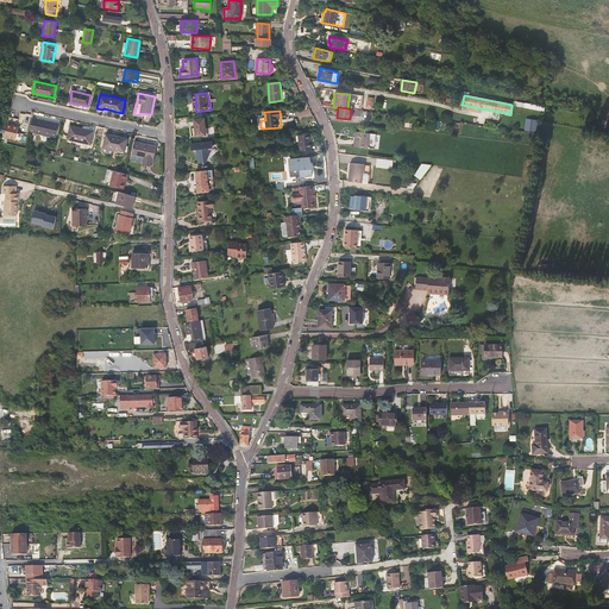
[(31,126),(30,132),(56,137),(58,124),(55,123),(54,125),(50,125),(51,121),(33,118),(31,126)]
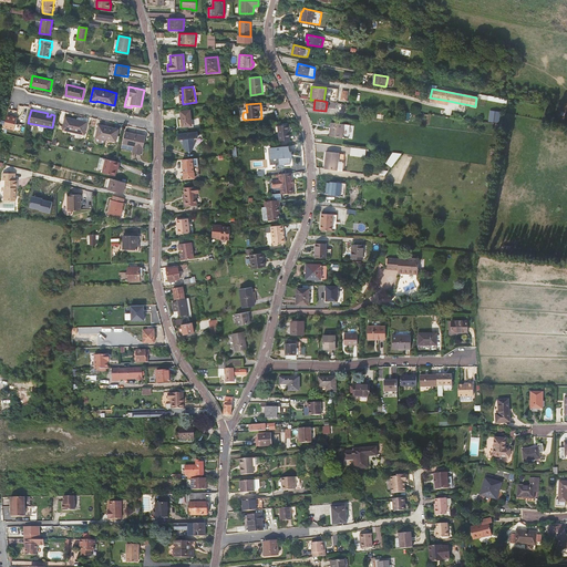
[(192,125),(191,110),(181,111),(182,127),(192,125)]
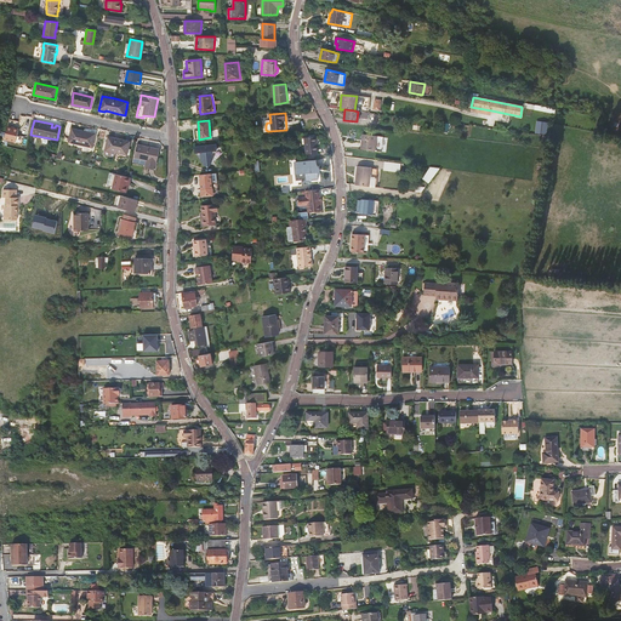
[(548,134),(548,121),(536,120),(536,132),(548,134)]
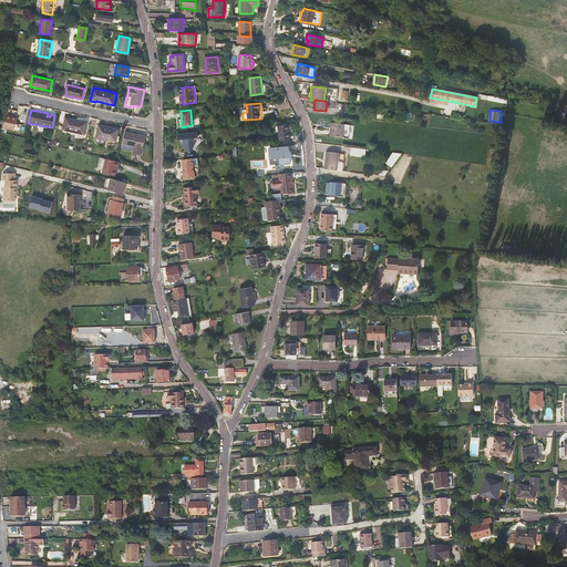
[(18,117),(8,115),(4,126),(4,127),(16,130),(18,117)]
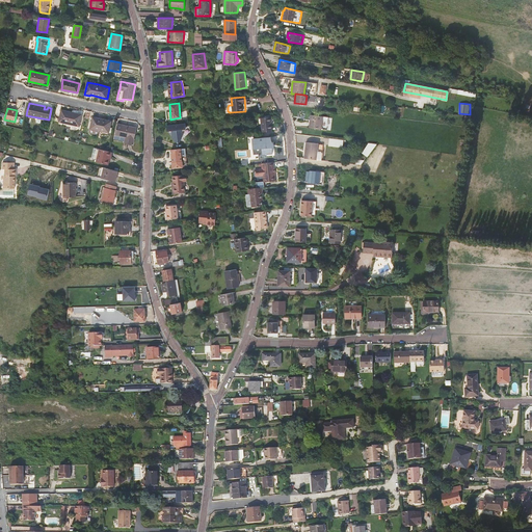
[(82,114),(61,110),(59,122),(79,126),(82,114)]
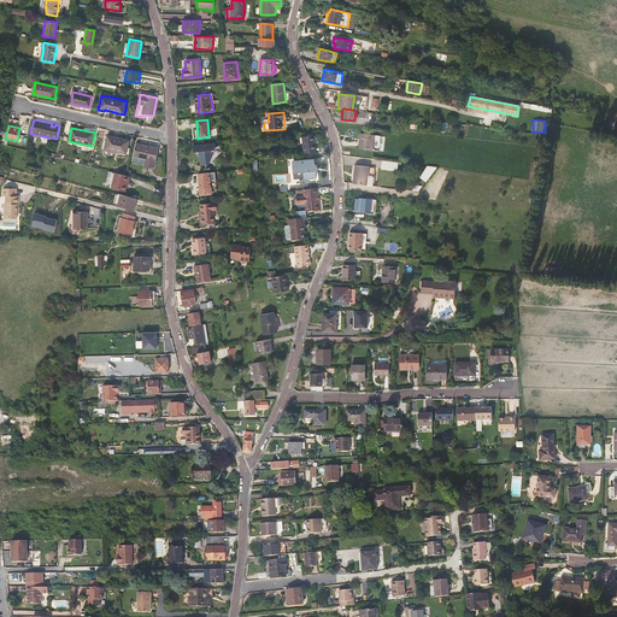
[(360,133),(360,139),(362,140),(360,148),(372,150),(375,135),(360,133)]
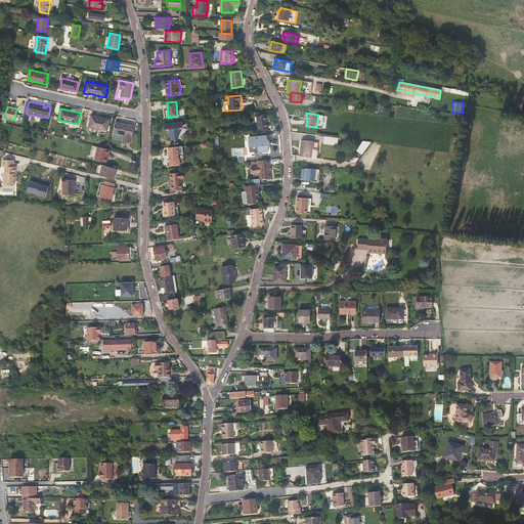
[(108,125),(110,122),(110,119),(99,117),(99,116),(97,115),(96,117),(91,115),(88,130),(90,132),(94,133),(97,132),(97,129),(107,131),(108,128),(108,125)]
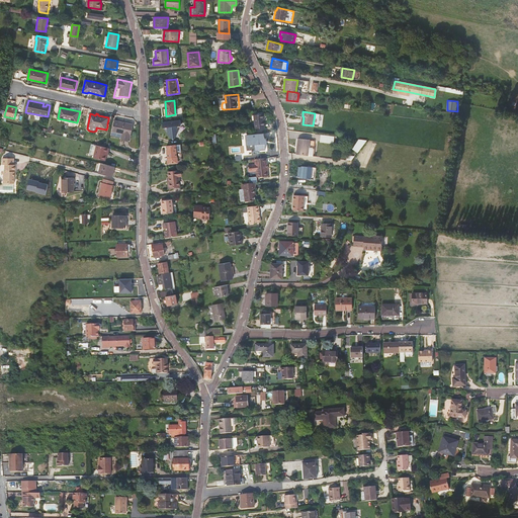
[(264,118),(264,114),(254,115),(255,128),(264,127),(263,118),(264,118)]
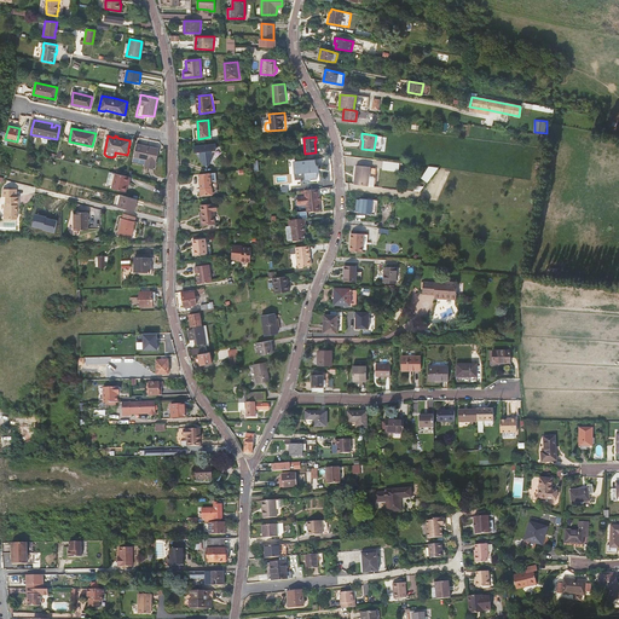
[(403,152),(404,142),(392,140),(391,151),(403,152)]
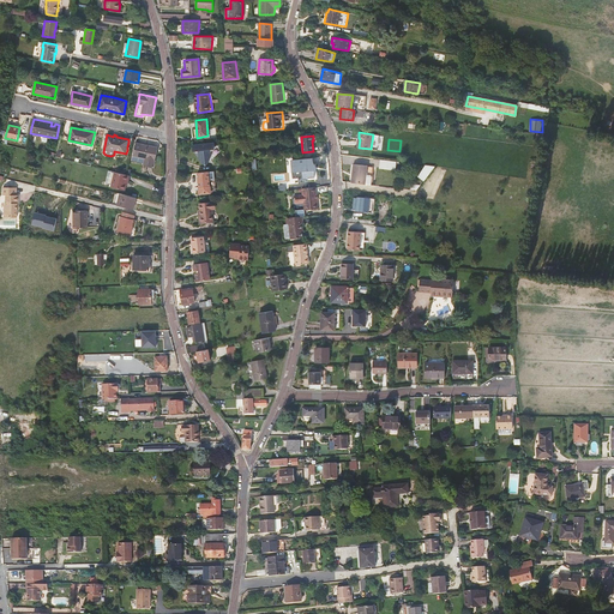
[(158,148),(136,143),(133,156),(145,158),(144,166),(154,168),(155,161),(158,148)]
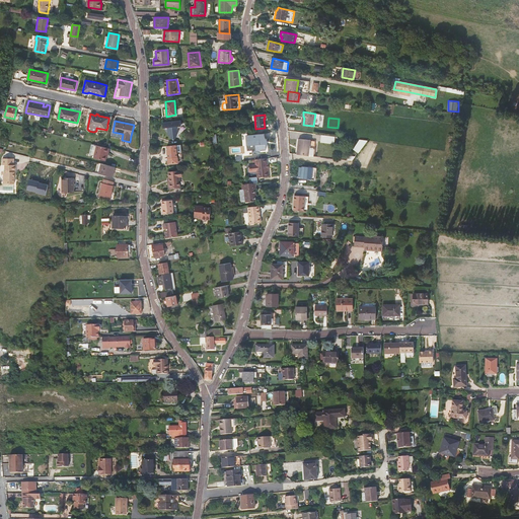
[(163,128),(165,128),(167,129),(168,134),(170,136),(170,137),(173,140),(176,136),(176,135),(177,133),(177,129),(181,125),(180,121),(162,122),(163,128)]
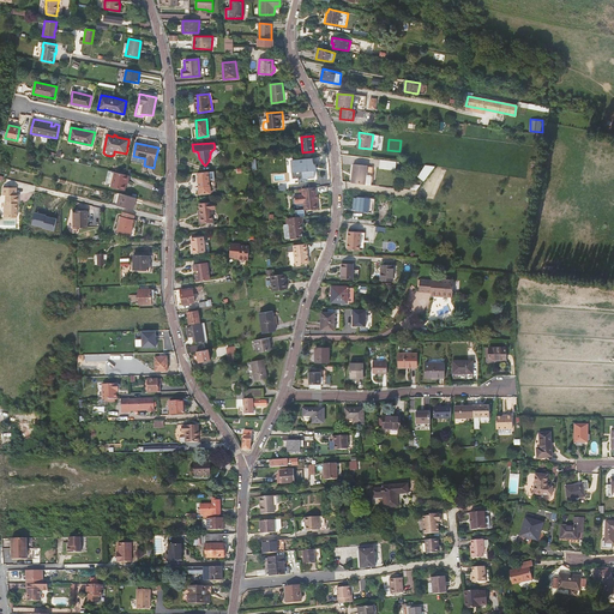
[(301,176),(301,180),(302,179),(304,179),(305,178),(306,178),(307,178),(308,179),(311,179),(311,176),(317,176),(317,169),(314,169),(313,166),(315,164),(314,158),(308,160),(308,158),(294,160),(296,176),(301,176)]
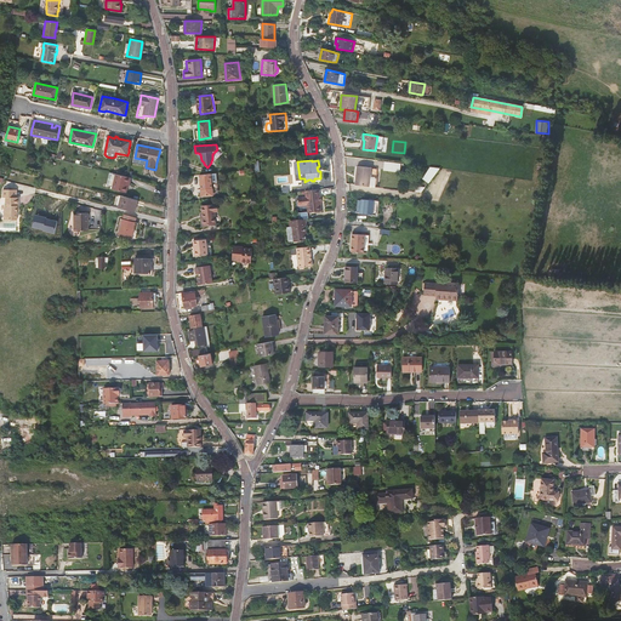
[(399,163),(385,161),(383,171),(397,172),(399,163)]
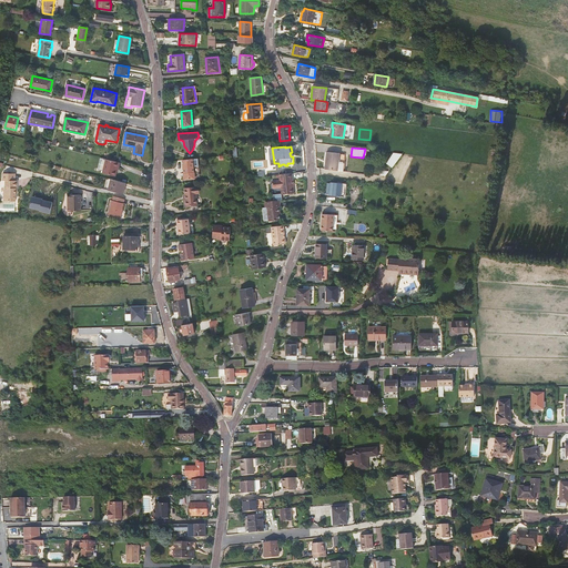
[(325,169),(344,171),(345,154),(327,152),(325,169)]
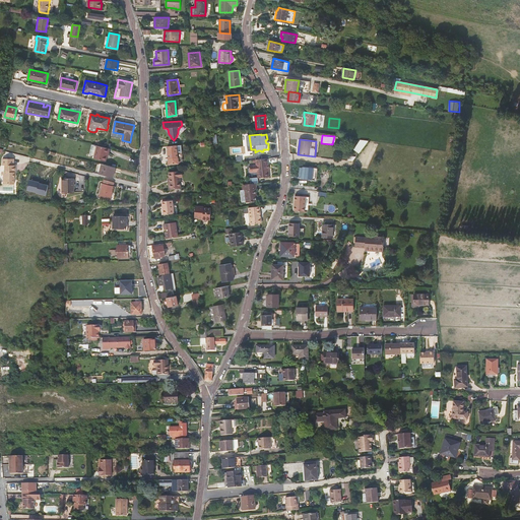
[(369,141),(361,140),(353,149),(359,153),(369,141)]
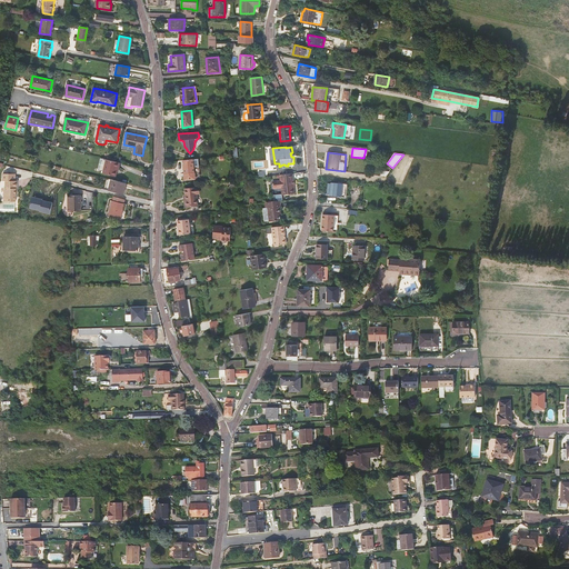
[(119,170),(121,162),(117,161),(108,159),(103,173),(117,176),(118,169),(119,170)]
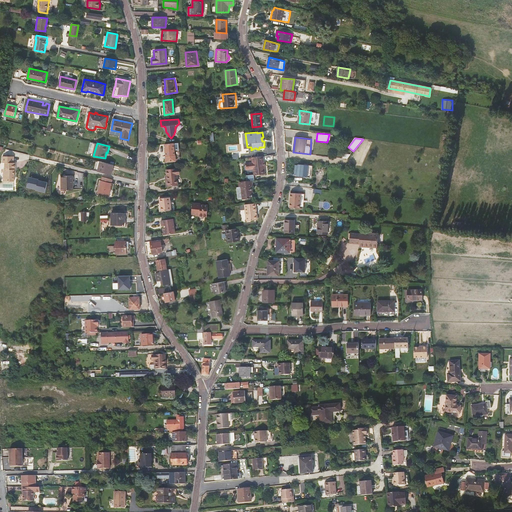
[(164,144),(165,157),(167,157),(168,162),(176,161),(174,143),(164,144)]
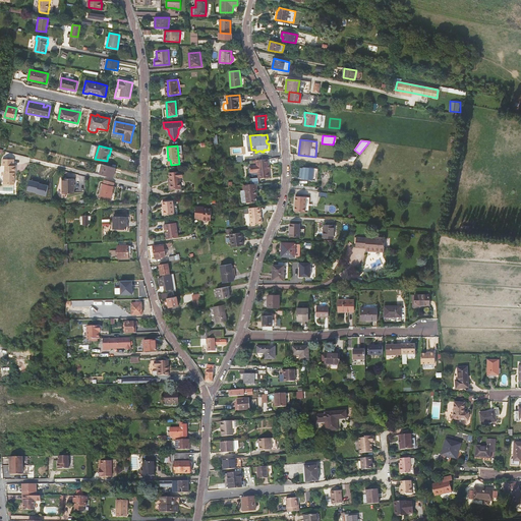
[(14,166),(14,159),(3,159),(3,166),(5,166),(5,172),(4,172),(4,184),(14,184),(14,178),(15,173),(16,173),(16,166),(14,166)]
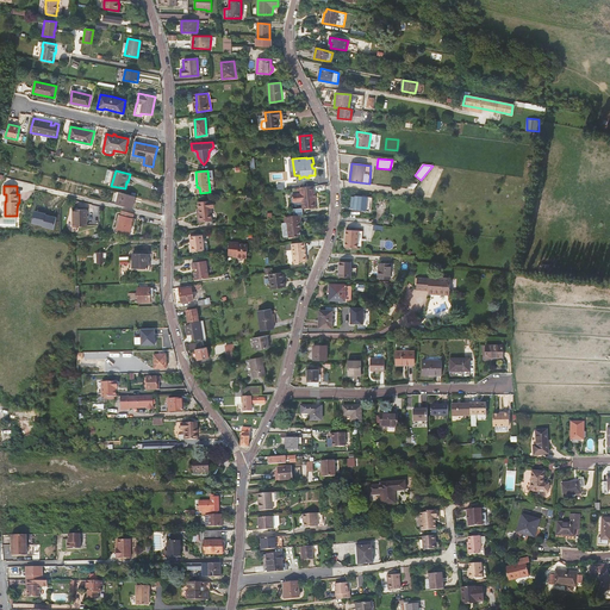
[(316,207),(315,198),(313,193),(312,186),(298,187),(299,193),(291,194),(292,203),(300,201),(302,209),(316,207)]
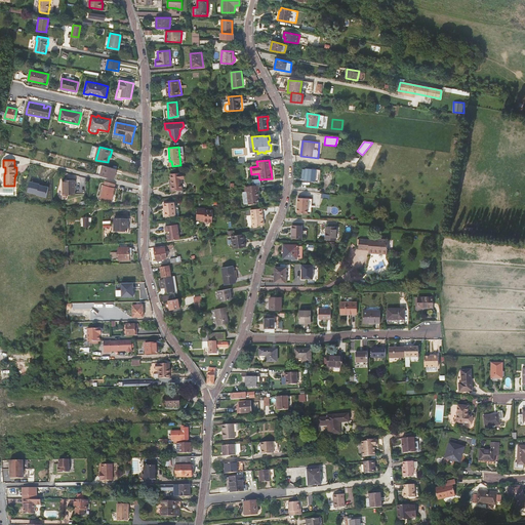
[(101,165),(98,175),(114,178),(117,169),(101,165)]
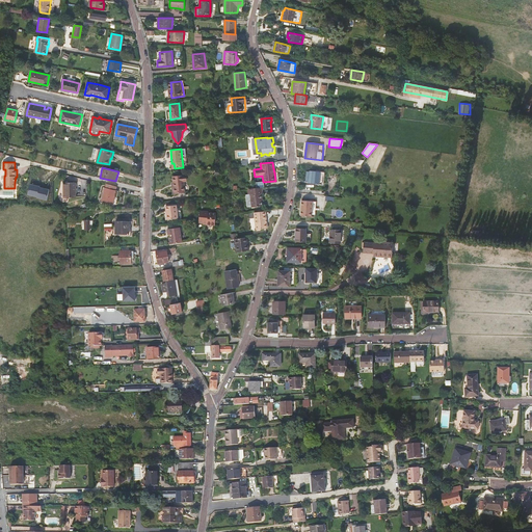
[(307,173),(306,173),(304,179),(309,179),(308,182),(314,183),(315,170),(310,169),(309,171),(307,171),(307,173)]
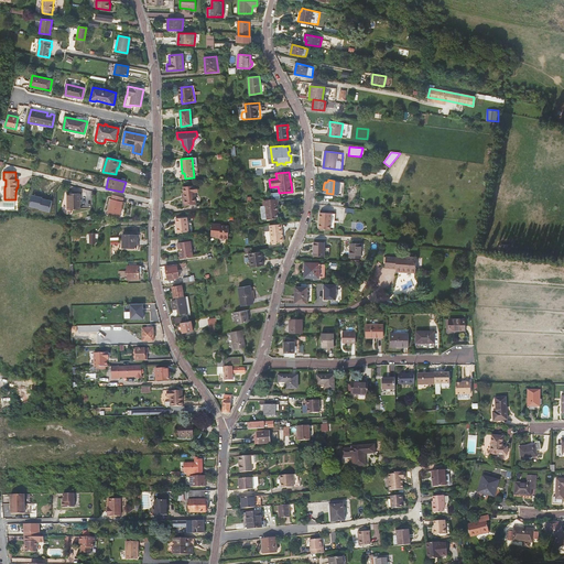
[(184,198),(183,198),(183,205),(196,203),(195,192),(196,192),(196,186),(183,187),(184,194),(184,198)]
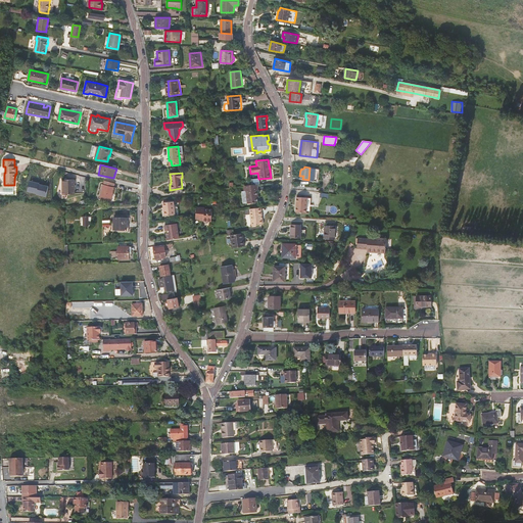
[(75,194),(75,179),(62,179),(63,185),(64,185),(64,194),(75,194)]
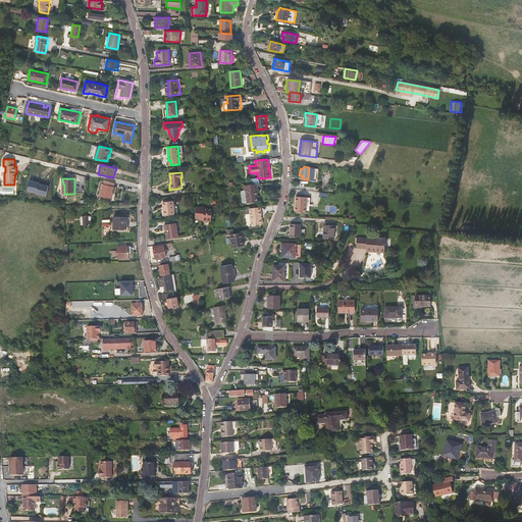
[(40,183),(30,180),(28,191),(38,193),(37,194),(47,196),(49,186),(40,184),(40,183)]
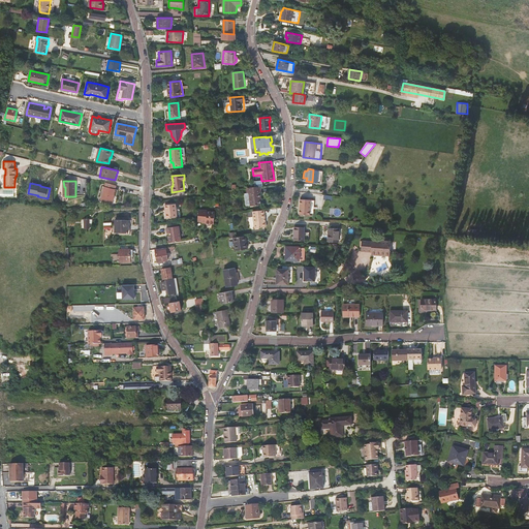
[(110,183),(106,183),(105,187),(104,186),(101,199),(113,203),(116,189),(115,189),(116,185),(110,183)]
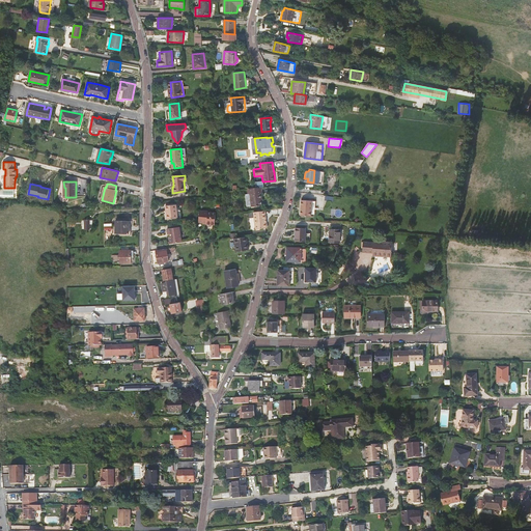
[(261,206),(260,201),(260,198),(261,198),(261,193),(262,193),(261,187),(247,189),(247,195),(249,195),(250,207),(261,206)]
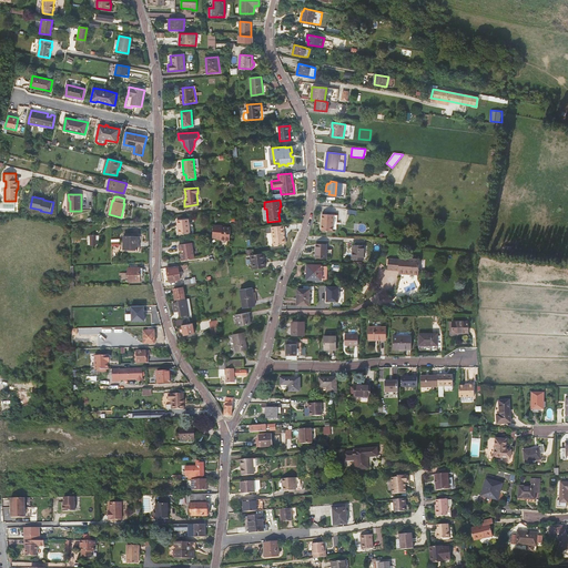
[(333,231),(333,214),(322,213),(321,231),(333,231)]
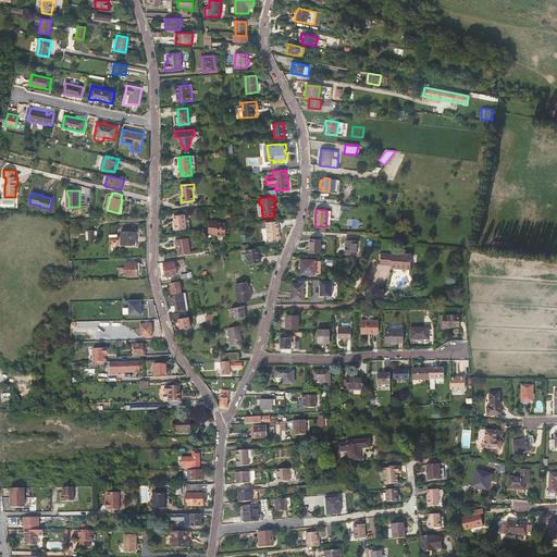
[(173,215),(174,221),(175,220),(176,230),(186,229),(185,219),(185,214),(173,215)]
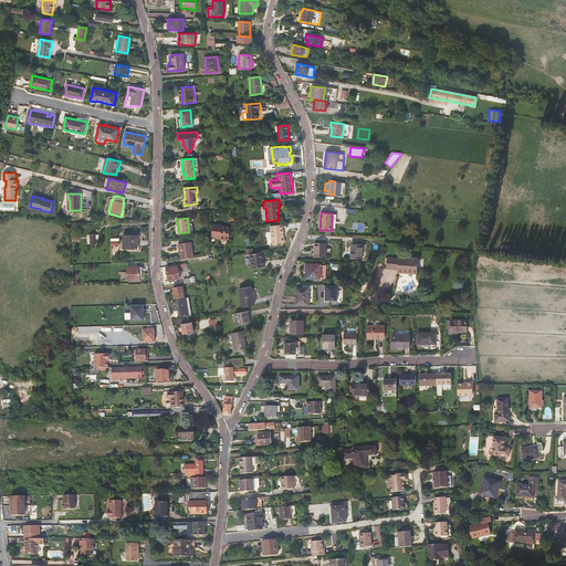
[(212,236),(217,237),(221,237),(221,238),(229,239),(230,231),(230,227),(222,227),(222,224),(213,224),(212,236)]
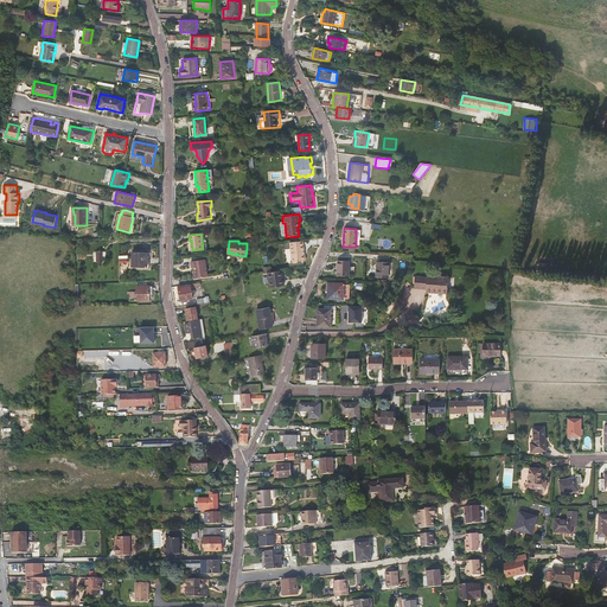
[(302,259),(304,259),(304,254),(302,254),(302,250),(304,250),(301,241),(299,241),(289,242),(292,260),(302,259)]
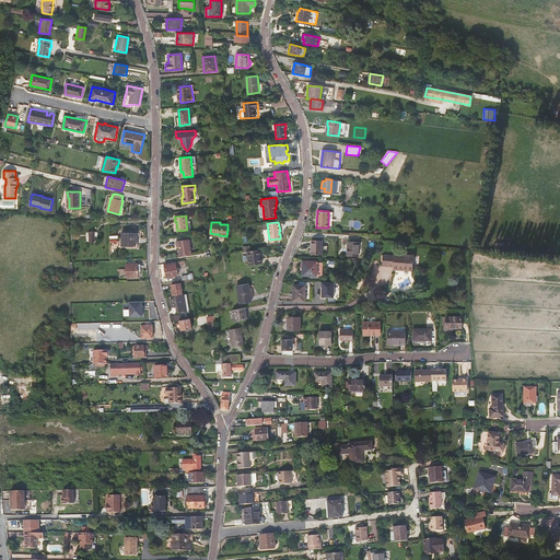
[(136,233),(123,232),(121,246),(136,246),(136,233)]
